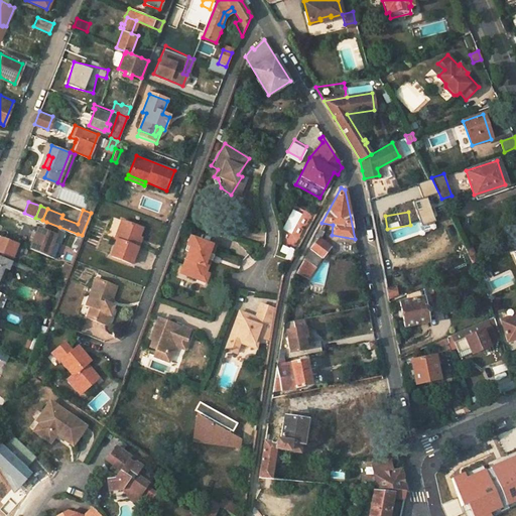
[(122,221),(115,240),(117,241),(111,257),(131,265),(137,248),(134,247),(138,239),(142,228),(122,221)]
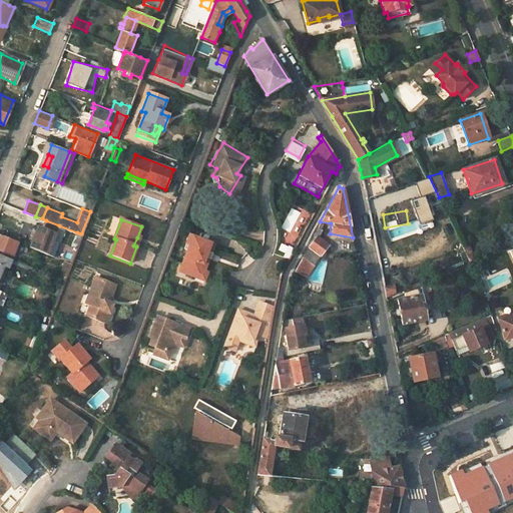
[(59,241),(63,231),(57,229),(59,225),(46,220),(43,227),(38,225),(37,229),(33,227),(30,235),(33,236),(30,246),(47,253),(53,239),(59,241)]
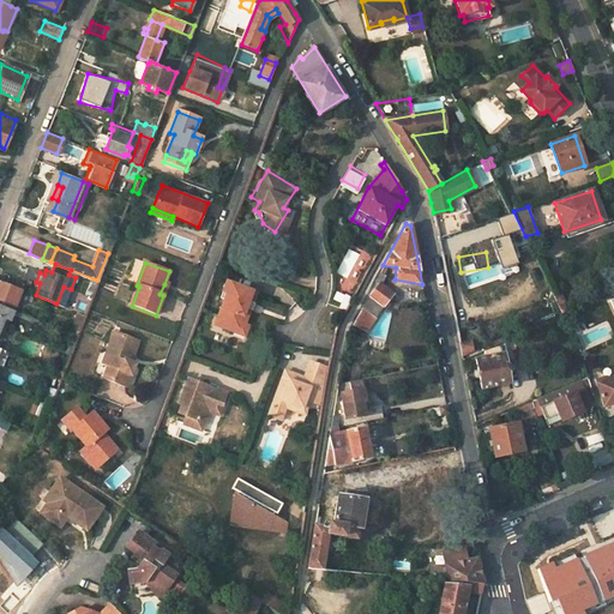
[(379,274),(374,282),(377,283),(368,295),(369,296),(361,307),(351,325),(365,331),(369,323),(381,305),(384,301),(391,294),(380,284),(384,276),(379,274)]
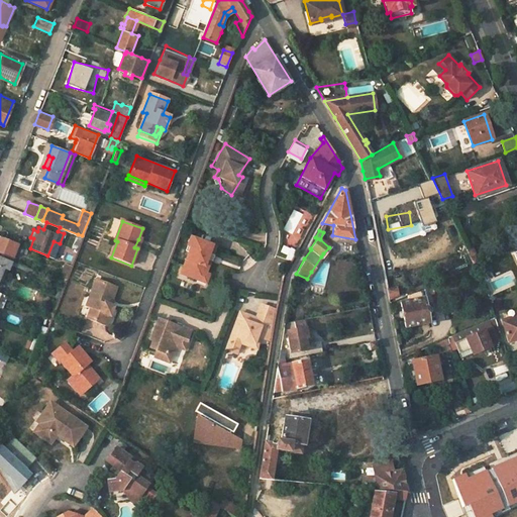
[(78,248),(82,235),(78,234),(73,246),(78,248)]
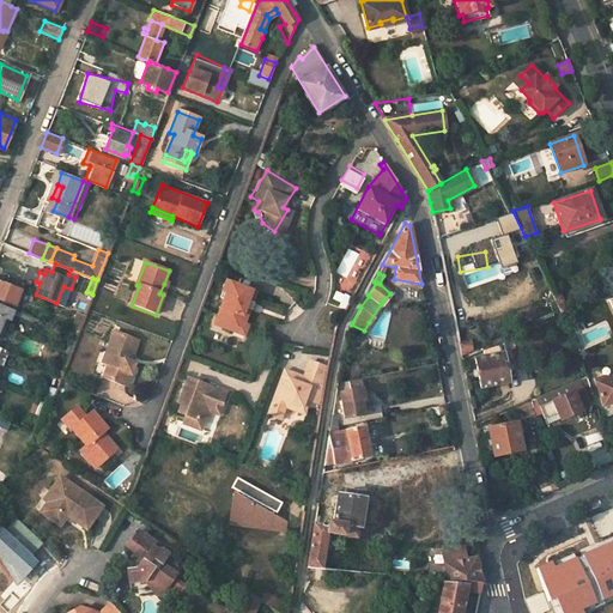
[(0,299),(14,305),(22,289),(0,280),(0,299)]
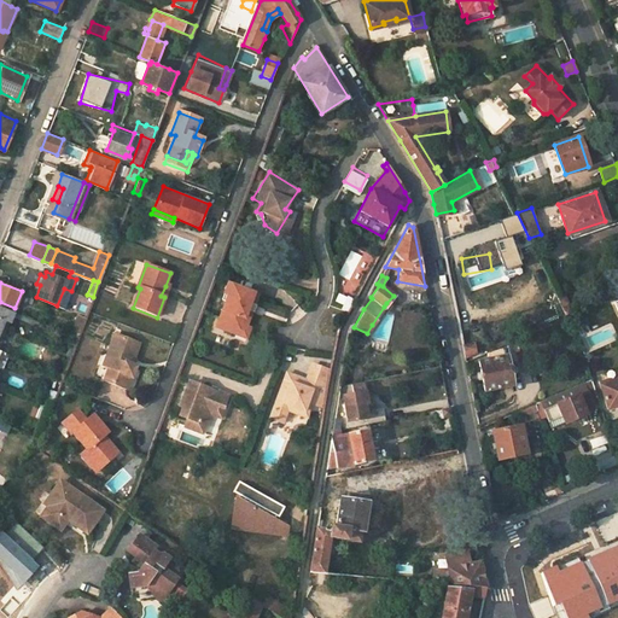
[(228,297),(219,322),(228,326),(226,330),(235,333),(239,325),(246,328),(252,310),(249,309),(250,304),(255,305),(258,295),(227,285),(223,295),(228,297)]
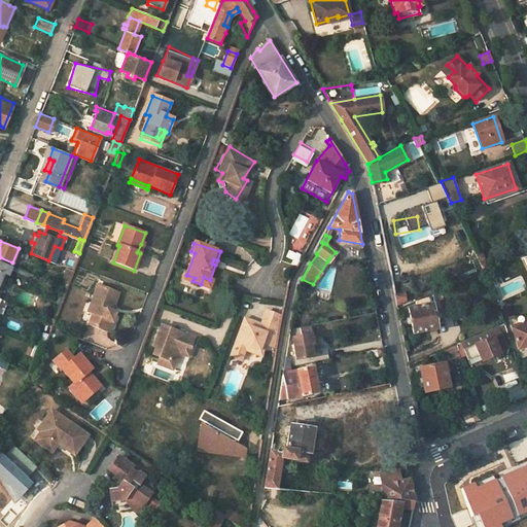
[(481,267),(485,265),(480,251),(475,254),(481,267)]
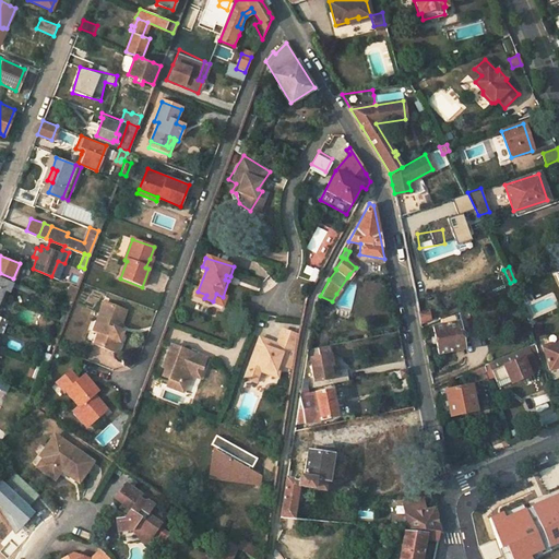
[(320,273),(313,271),(310,276),(317,280),(320,273)]
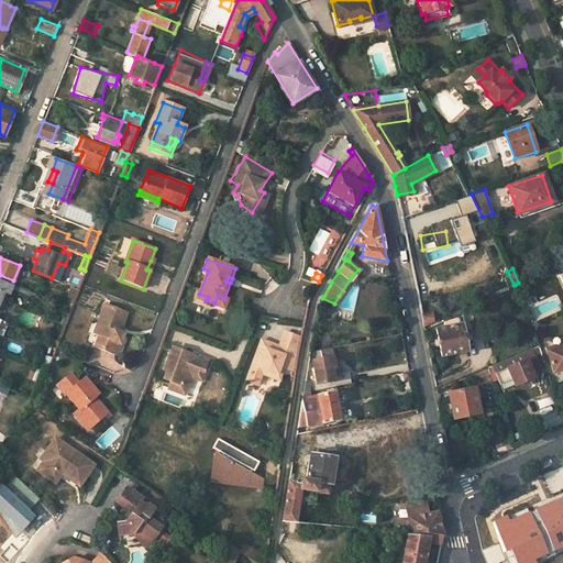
[(0,300),(4,290),(9,293),(12,284),(0,278),(0,300)]
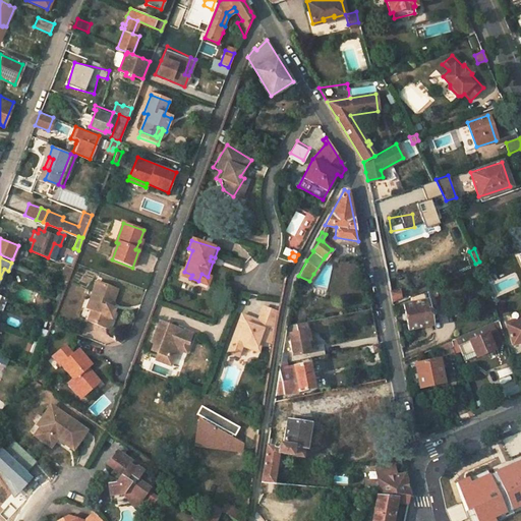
[(72,267),(66,264),(62,275),(68,278),(72,267)]
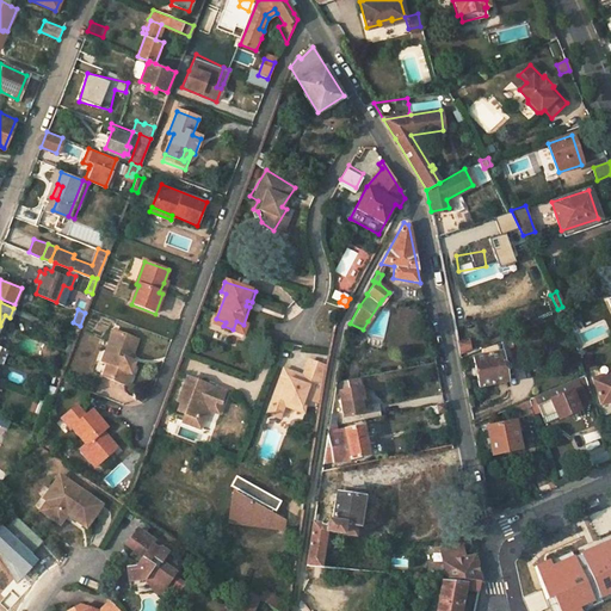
[(233,329),(245,333),(247,326),(244,325),(236,321),(233,329)]
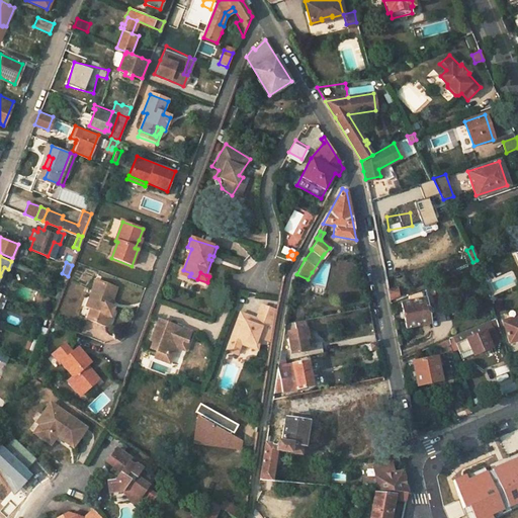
[(107,298),(112,286),(92,278),(85,296),(90,297),(87,307),(85,314),(103,320),(110,299),(107,298)]
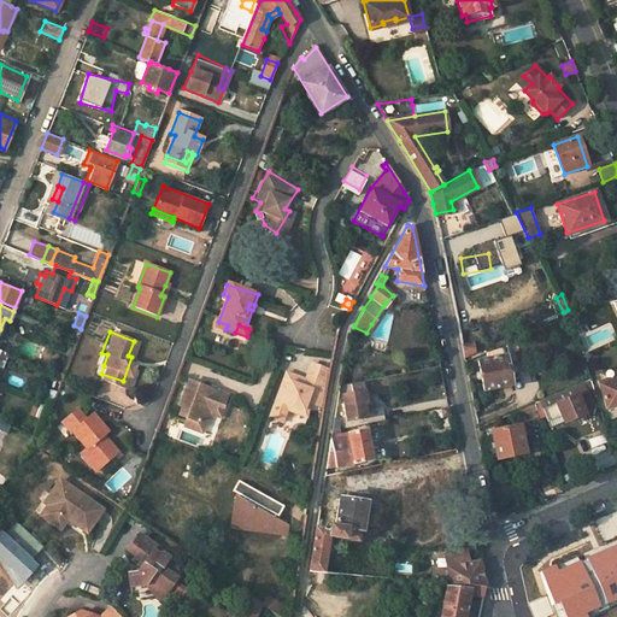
[(462,352),(463,357),(475,351),(471,342),(460,346),(462,352)]
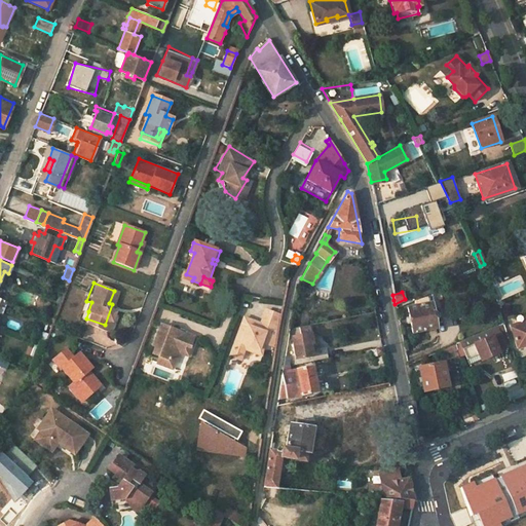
[(412,332),(436,327),(431,302),(434,302),(433,292),(419,297),(420,304),(407,306),(412,332)]
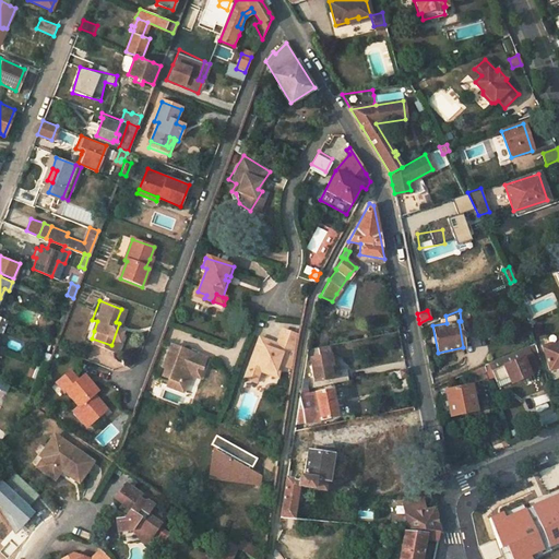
[(260,335),(246,376),(258,380),(262,369),(275,373),(276,370),(278,371),(282,363),(294,366),(296,352),(299,334),(284,329),(278,344),(272,342),(272,340),(260,335)]
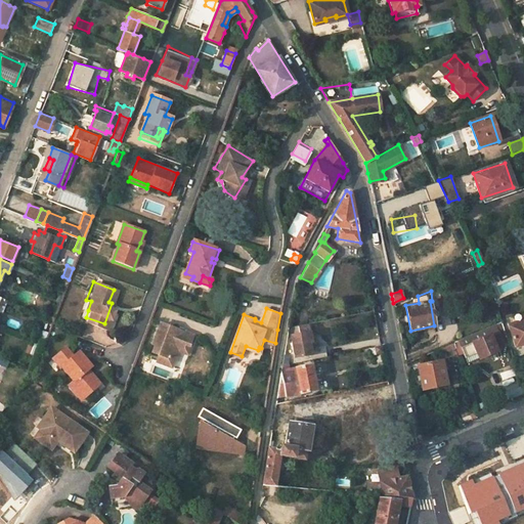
[(523,321),(507,329),(513,347),(523,343),(523,321)]
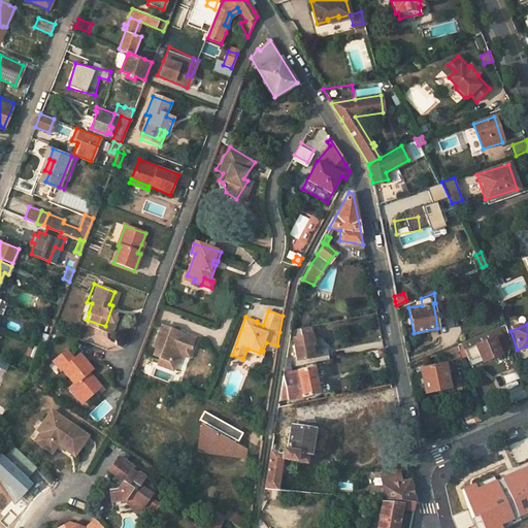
[(161,325),(153,345),(157,348),(155,355),(162,357),(160,364),(169,368),(172,361),(176,363),(179,355),(184,356),(187,348),(191,350),(196,335),(186,331),(185,334),(161,325)]
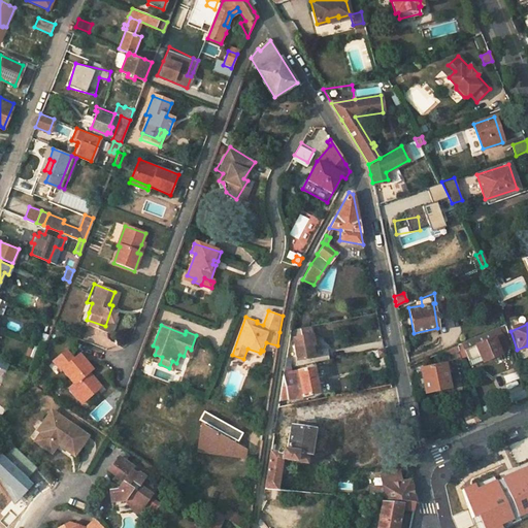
[(292,337),(296,360),(314,357),(315,361),(329,358),(327,348),(311,351),(309,338),(311,338),(309,326),(299,328),(300,335),(292,337)]
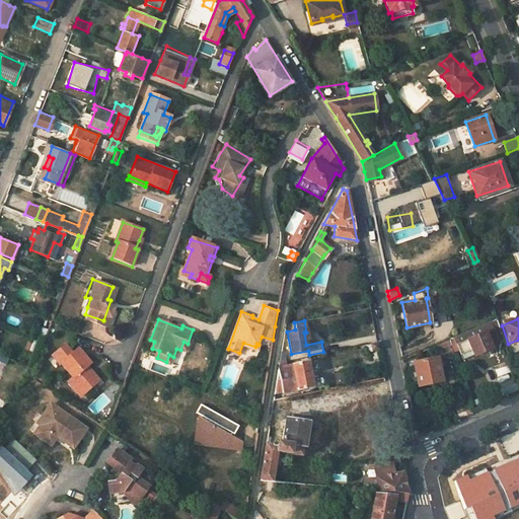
[(490,321),(480,325),(483,330),(492,326),(490,321)]
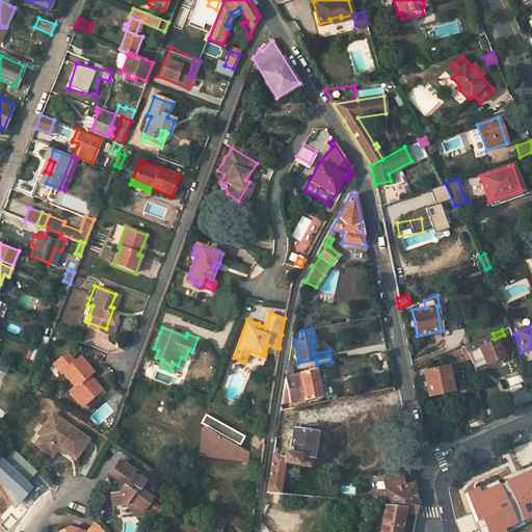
[(493,334),(462,346),(470,364),(482,358),(485,365),(511,353),(504,335),(495,339),(493,334)]
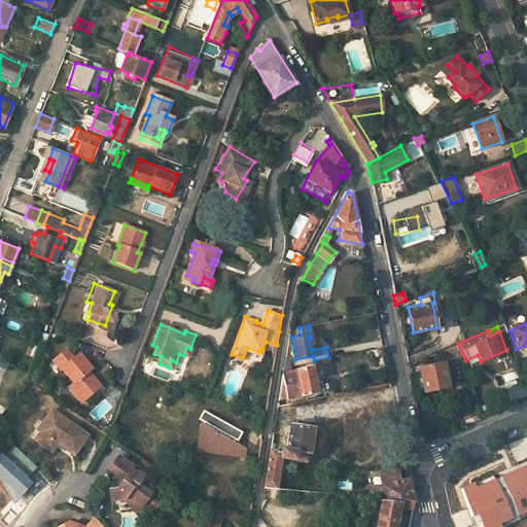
[(440,351),(442,355),(450,352),(456,349),(454,345),(440,351)]
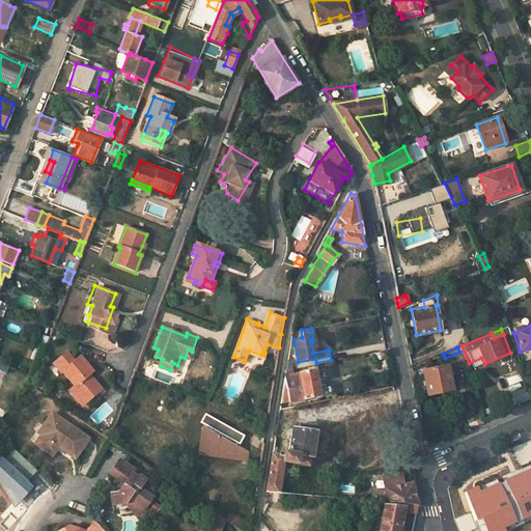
[(191,360),(194,352),(192,352),(188,350),(185,358),(191,360)]
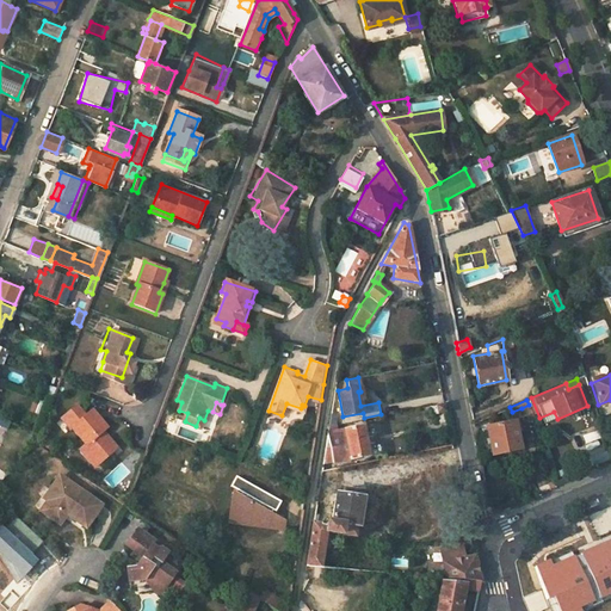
[(429,406),(430,414),(446,412),(444,402),(429,406)]
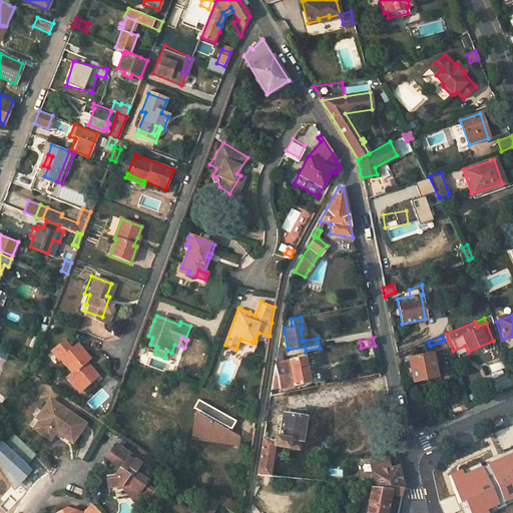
[(444,340),(438,343),(440,351),(447,349),(444,340)]
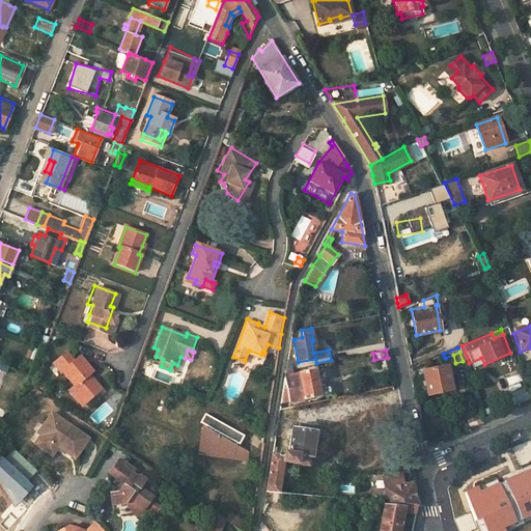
[(55,371),(66,386),(81,402),(95,390),(82,373),(86,370),(74,356),(67,361),(60,353),(48,362),(47,363),(54,372),(55,371)]
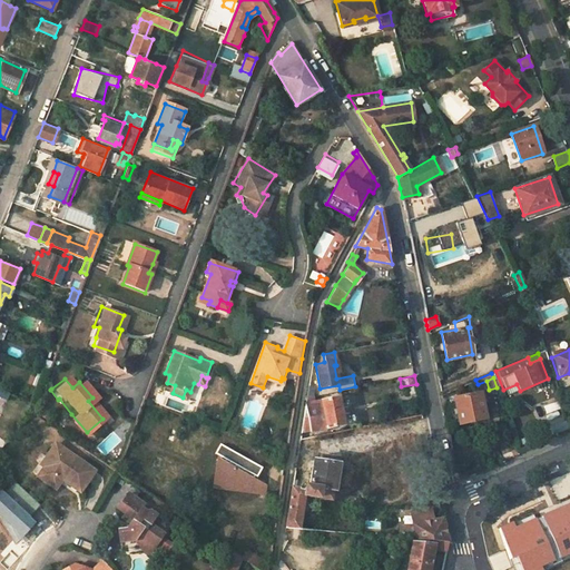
[(9,392),(0,387),(0,395),(7,397),(9,392)]
